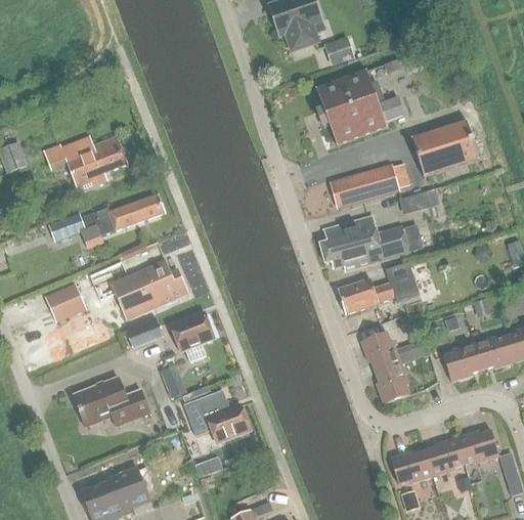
[(287,31),(293,48),(317,40),(311,22),(320,18),(313,0),(282,0),(271,4),(280,33),(287,31)]
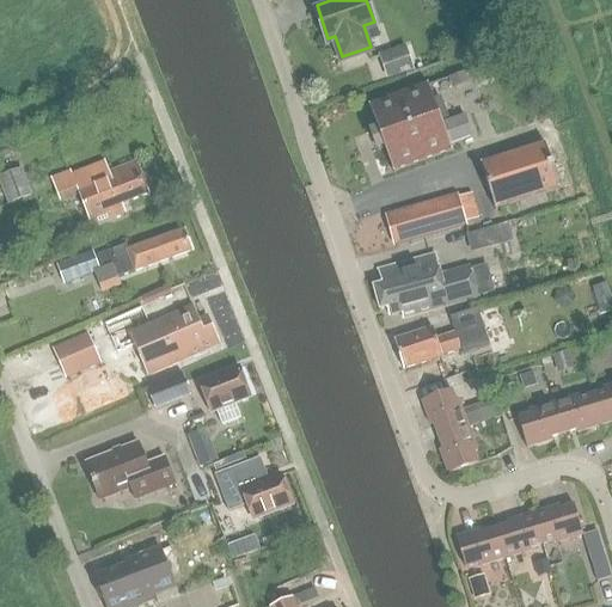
[(379,51),(387,74),(415,65),(407,42),(379,51)]
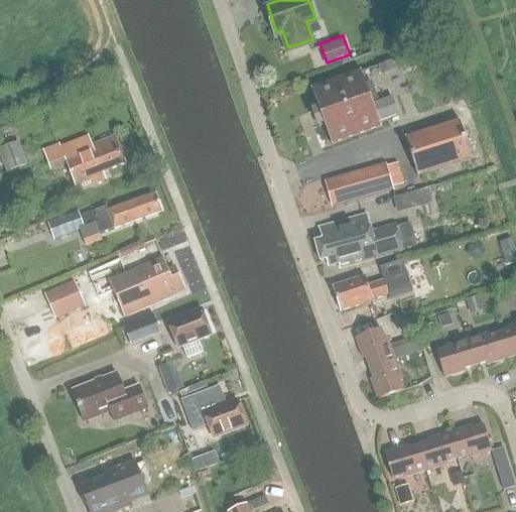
[(392,58),(377,64),(381,73),(395,67),(392,58)]
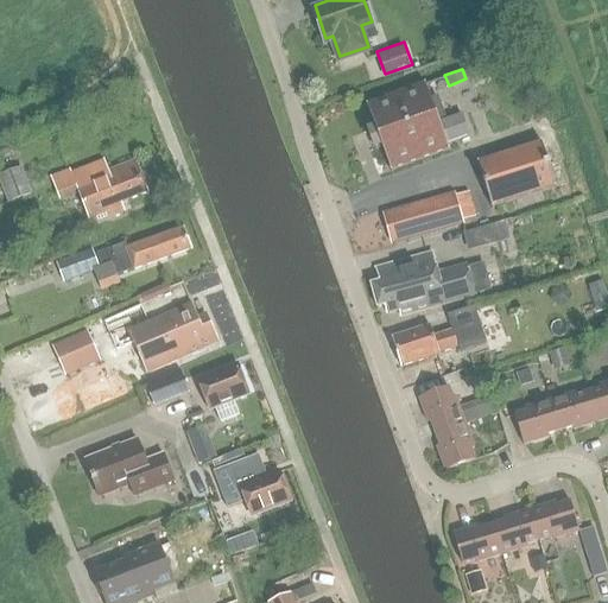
[(441,121),(425,81),(367,102),(391,169),(450,147),(448,140),(468,133),(461,114),(441,121)]
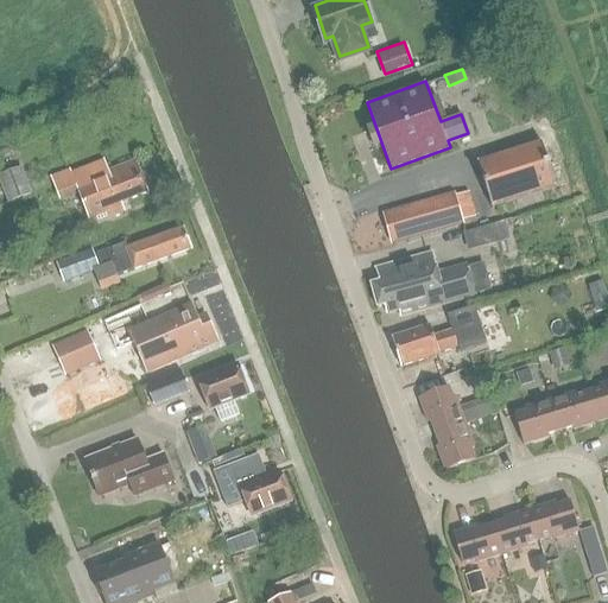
[(542,140),(477,159),(493,205),(557,185),(542,140)]
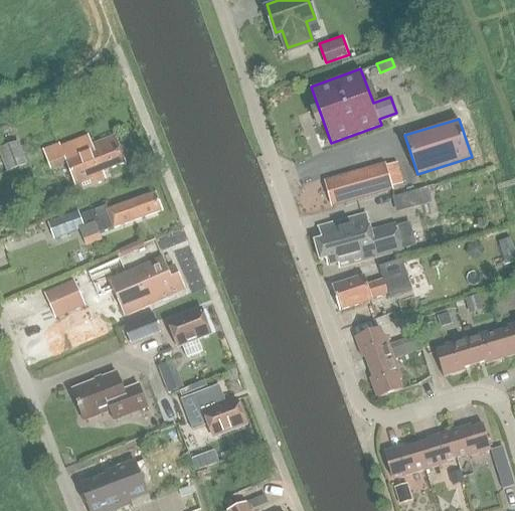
[(6,123),(0,124),(0,129),(1,133),(9,131),(6,123)]
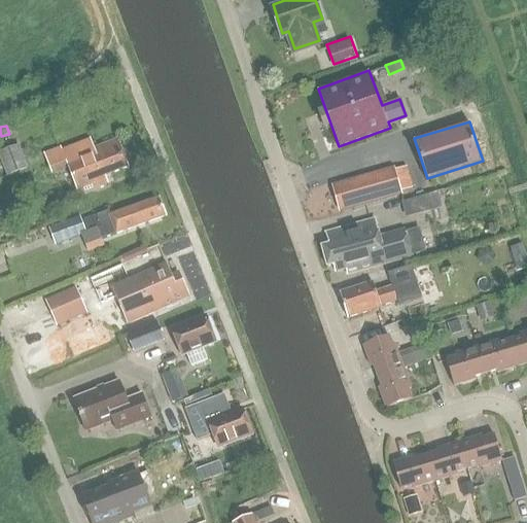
[(68,163),(68,165),(79,192),(109,180),(106,172),(130,163),(118,136),(95,145),(92,136),(62,147),(68,163)]
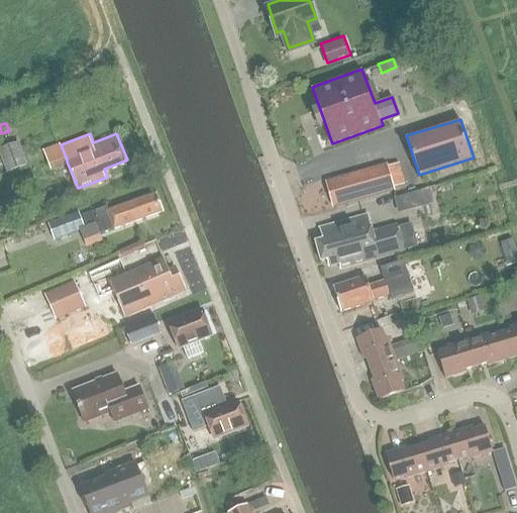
[(19,140),(0,146),(0,149),(7,169),(27,162),(19,140)]
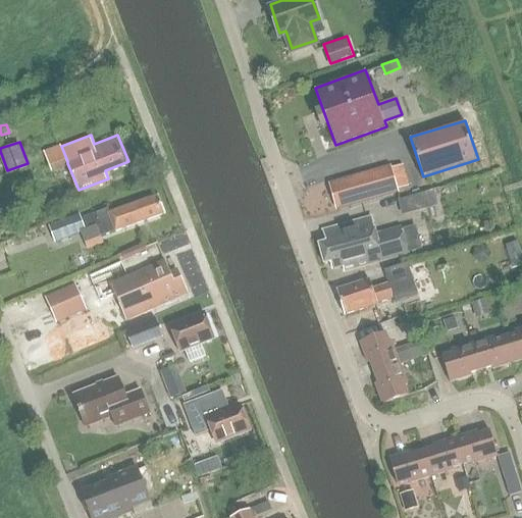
[(52,167),(60,164),(67,161),(61,146),(46,152),(52,167)]
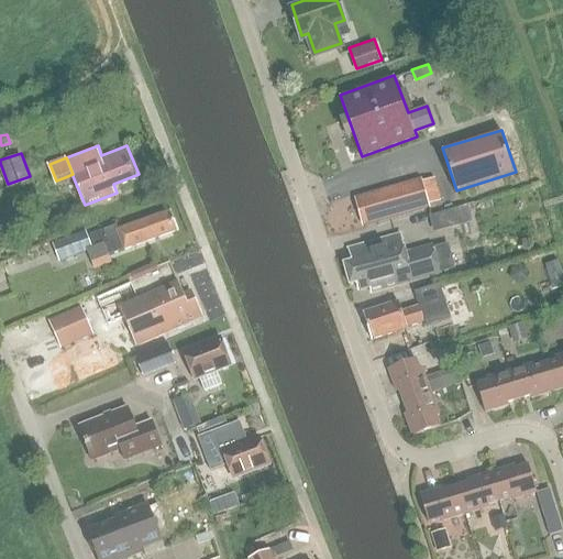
[(365,222),(366,222),(429,205),(421,179),(357,197),(365,222)]
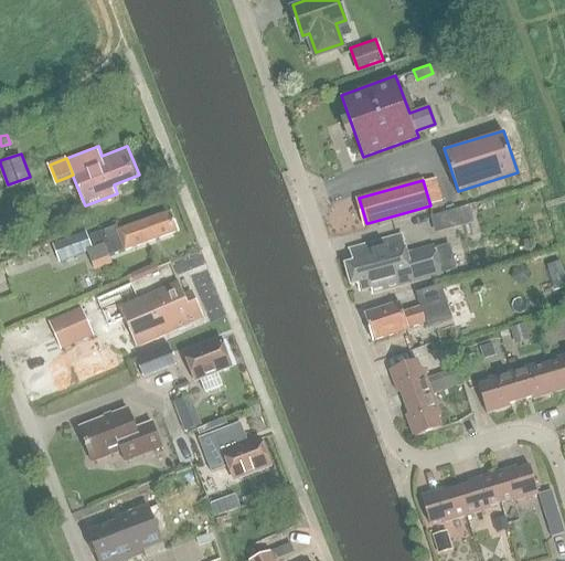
[(479,202),(440,207),(443,224),(480,221),(479,202)]
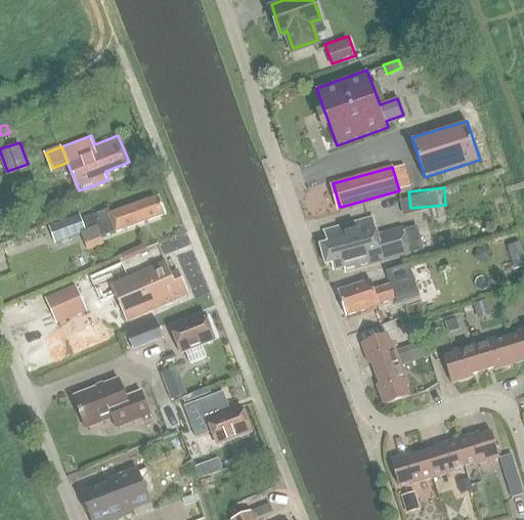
[(108,206),(95,211),(100,223),(96,225),(100,234),(166,211),(159,193),(111,211),(108,206)]
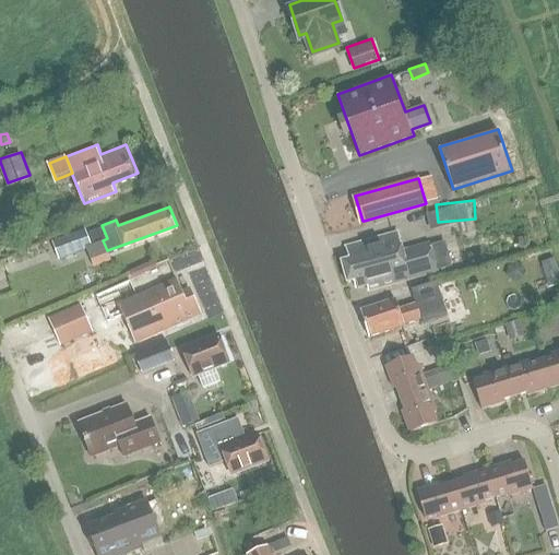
[(87,231),(86,231),(91,243),(103,238),(103,240),(107,238),(102,225),(87,231)]
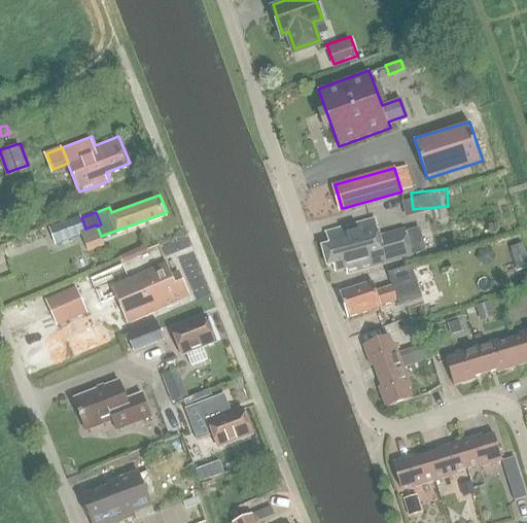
[(79,213),(49,224),(56,242),(81,233),(80,231),(85,229),(81,217),(79,213)]
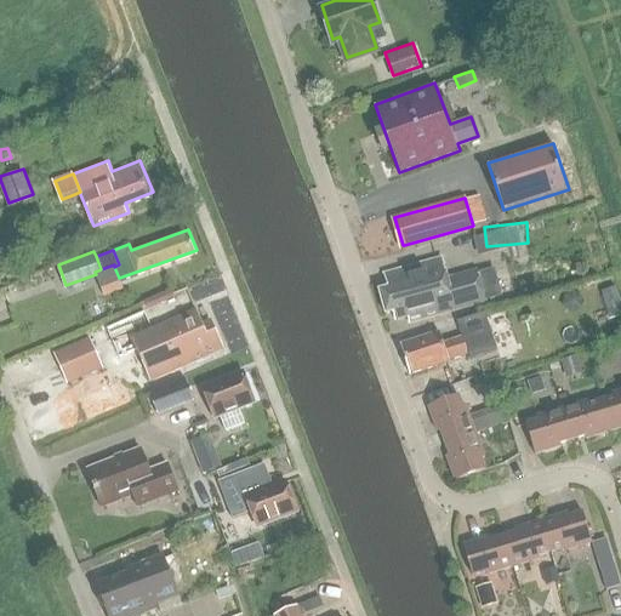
[(405,313),(406,320),(479,298),(472,275),(446,284),(438,255),(381,272),(386,285),(377,287),(385,311),(392,308),(394,317),(405,313)]
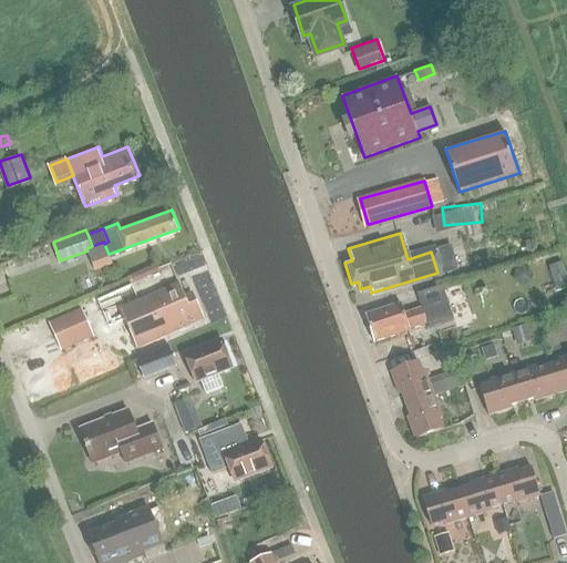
[(92,246),(86,248),(88,251),(94,248),(98,257),(109,254),(104,244),(104,242),(92,246)]
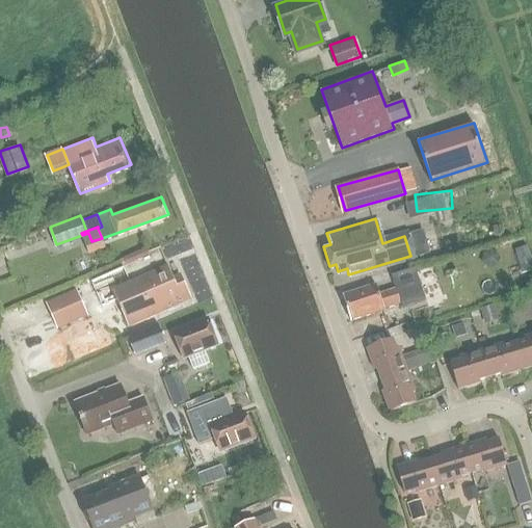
[(531,257),(527,240),(513,244),(520,263),(531,258),(531,257)]
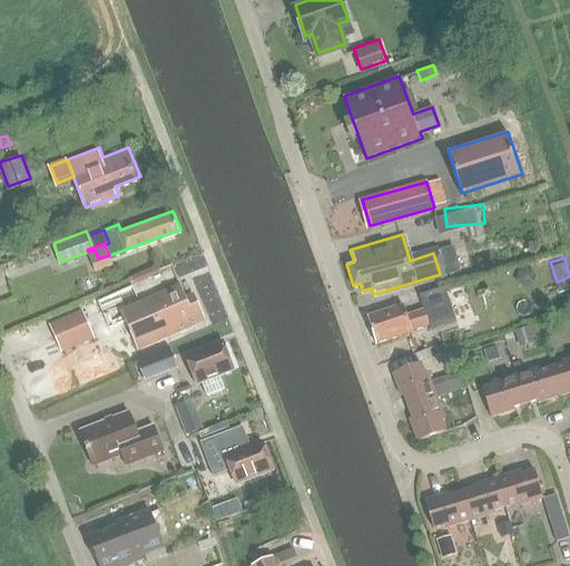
[(193,291),(185,294),(179,282),(121,308),(139,345),(204,316),(193,291)]
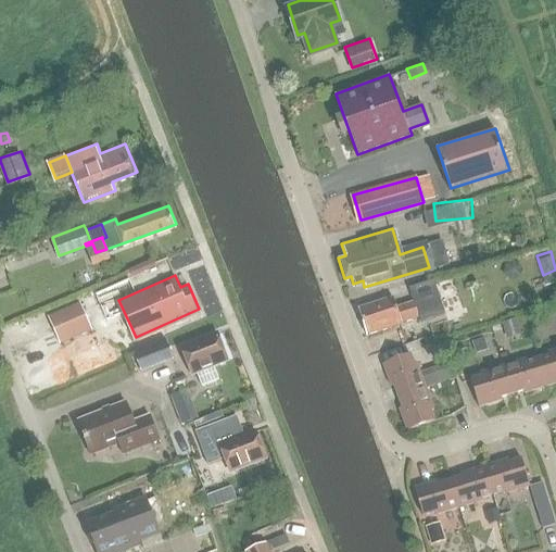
[(432,277),(407,285),(412,300),(412,301),(416,316),(417,318),(442,311),(432,277)]
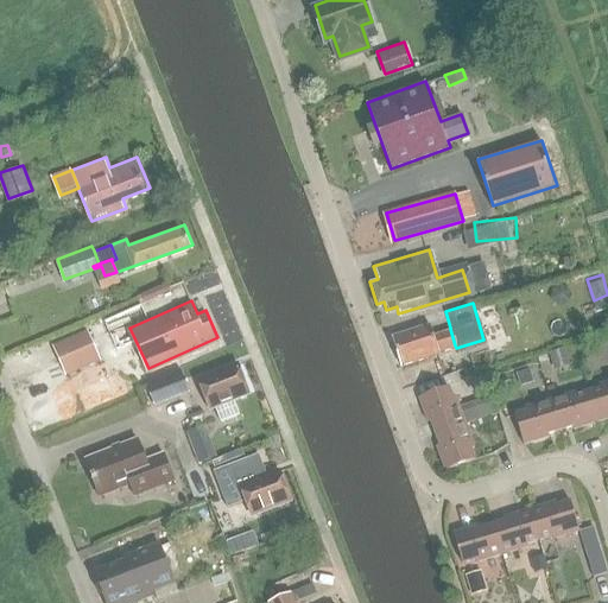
[(430,323),(391,335),(399,365),(439,353),(438,350),(455,346),(450,329),(434,334),(434,332),(430,323)]
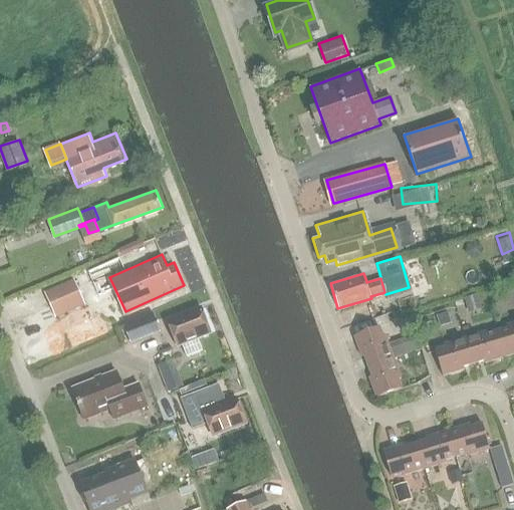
[(80,292),(74,277),(43,291),(50,306),(80,292)]
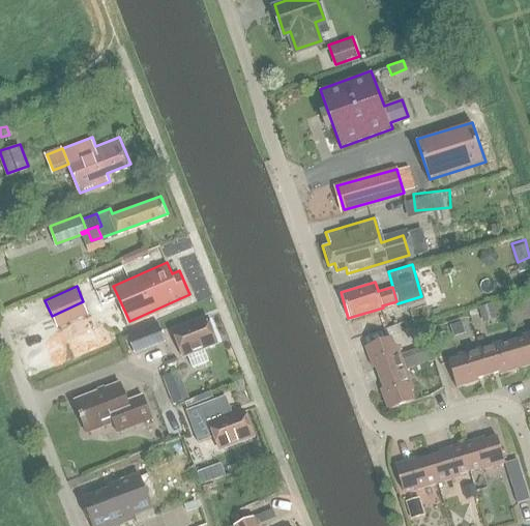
[(478,305),(482,320),(497,316),(493,301),(478,305)]
